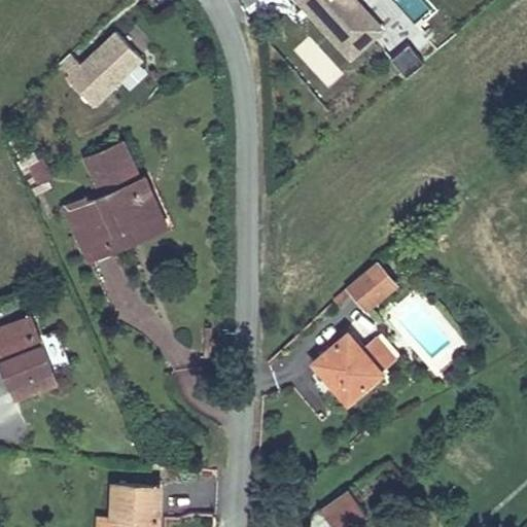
[(297,0),(349,58),(381,29),(355,0),(297,0)]
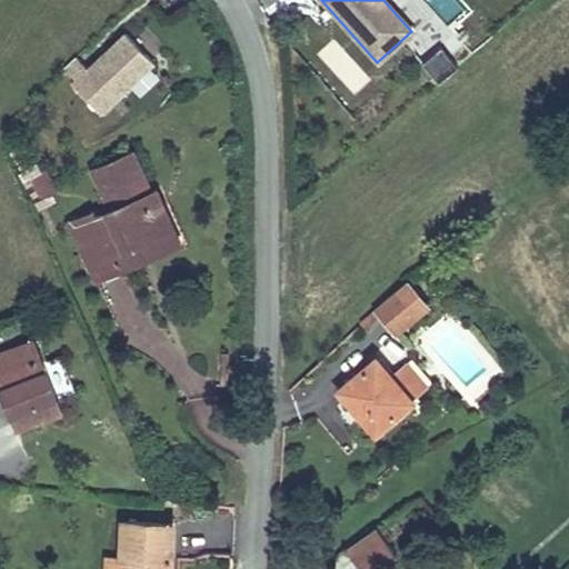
[(88,68),(77,56),(66,67),(77,79),(73,82),(102,112),(156,60),(126,31),(88,68)]
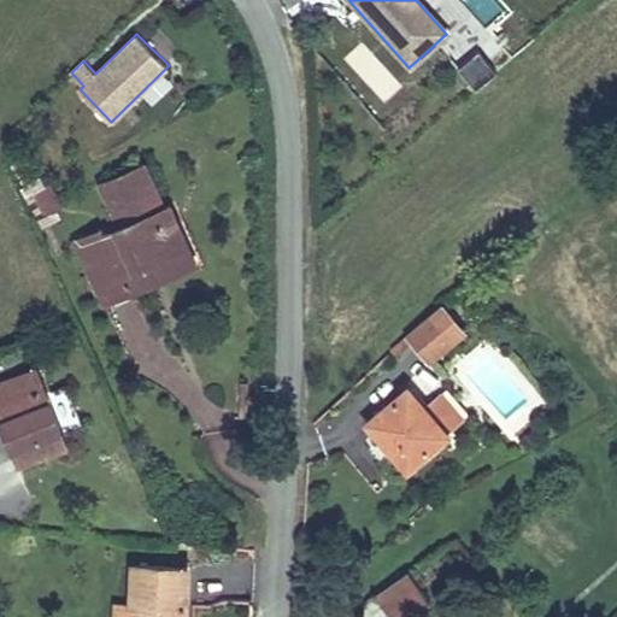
[(459,68),(477,88),(498,71),(480,50),(459,68)]
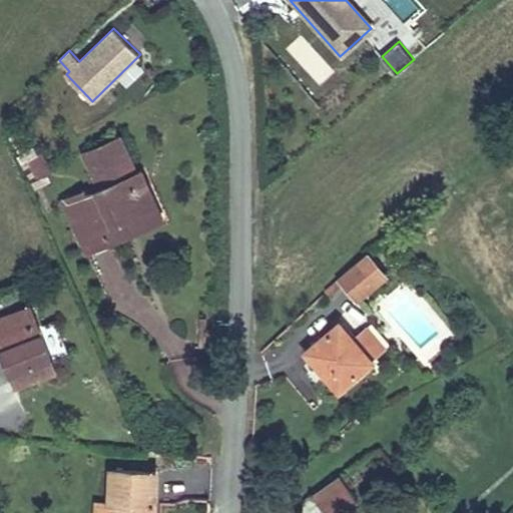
[(62,198),(87,252),(109,242),(103,227),(131,214),(133,219),(158,207),(139,167),(136,169),(120,135),(83,151),(99,185),(104,194),(90,201),(86,192),(83,187),(62,198)]
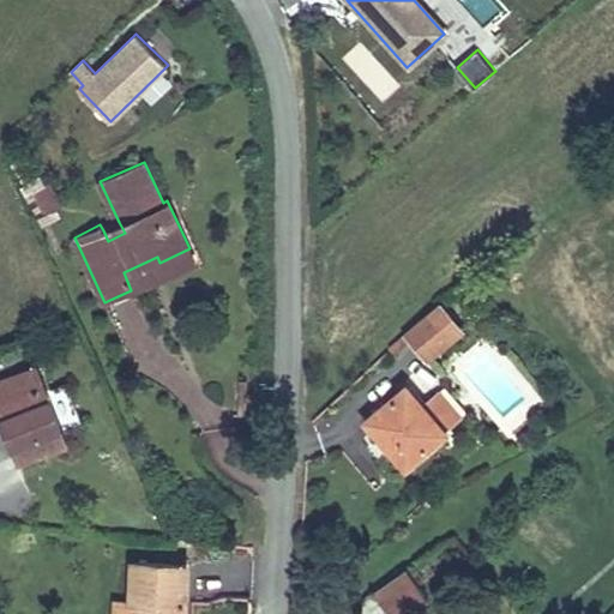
[(50,173),(28,180),(43,224),(65,216),(50,173)]
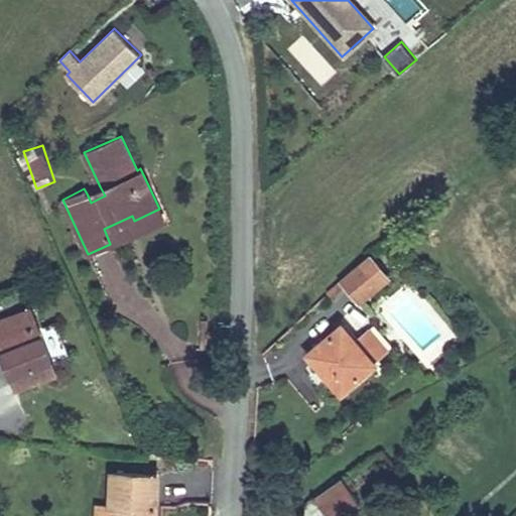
[(87,194),(91,203),(105,196),(100,186),(87,194)]
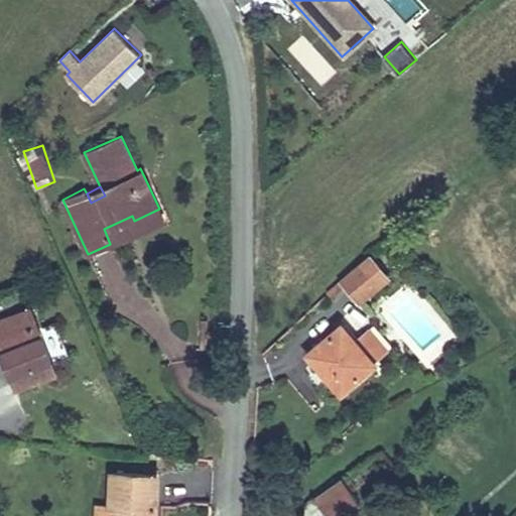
[(104,229),(110,244),(163,218),(159,209),(134,221),(132,216),(104,229)]
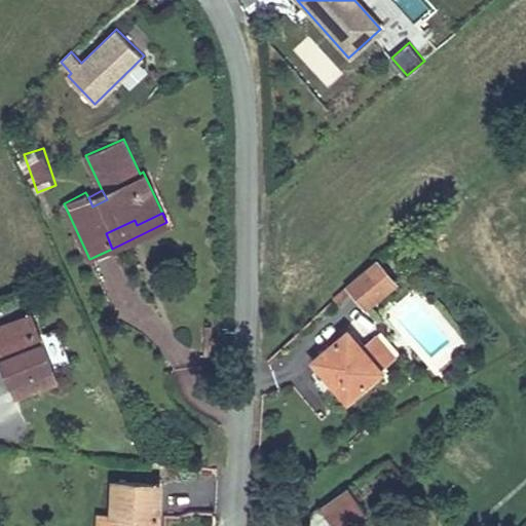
[(395,283),(377,262),(348,287),(367,307),(395,283)]
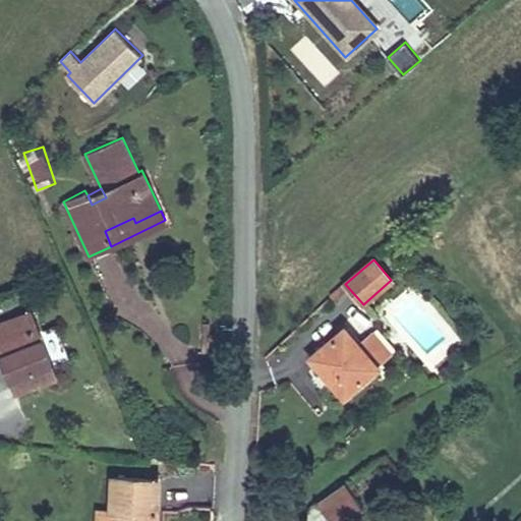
[(0,324),(0,355),(14,392),(56,377),(32,311),(0,324)]
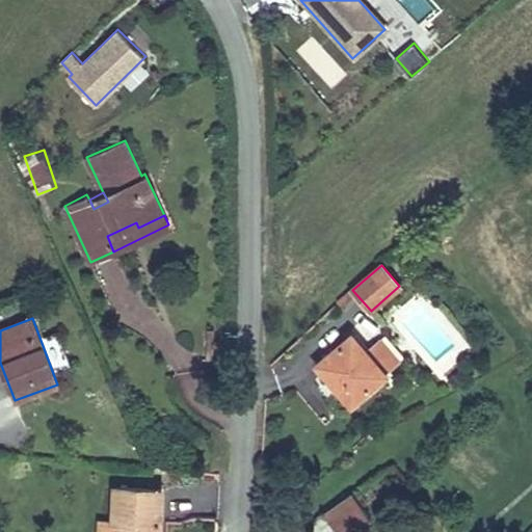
[(365,349),(351,335),(315,365),(328,379),(333,376),(343,388),(339,391),(350,404),(386,373),(365,349)]
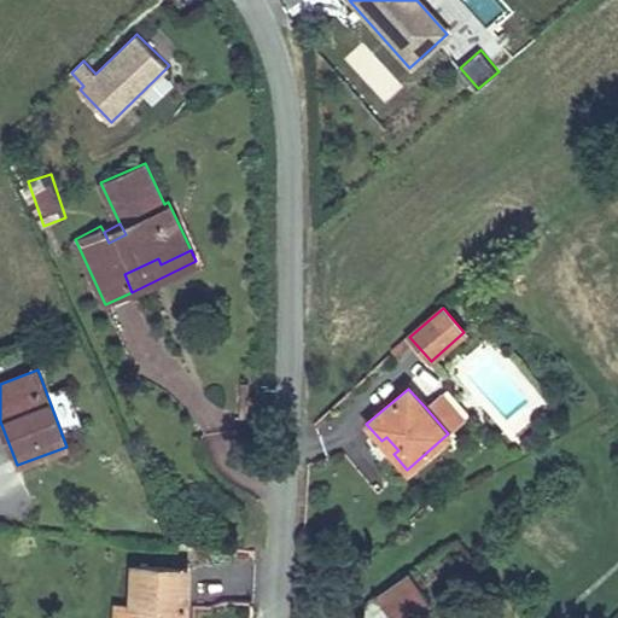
[(424,406),(448,433),(464,420),(439,392),(424,406)]
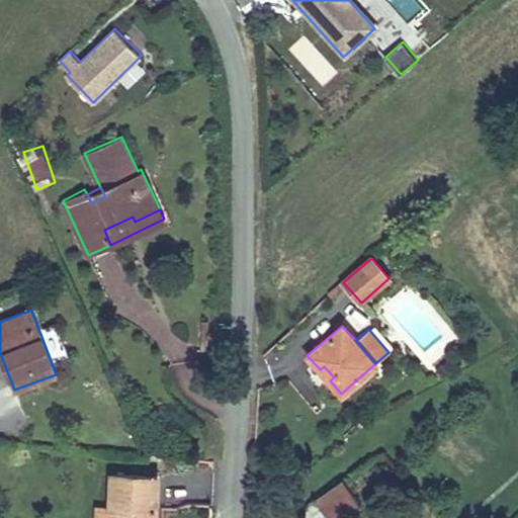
[(324,366),(320,369),(330,380),(334,377),(324,366)]
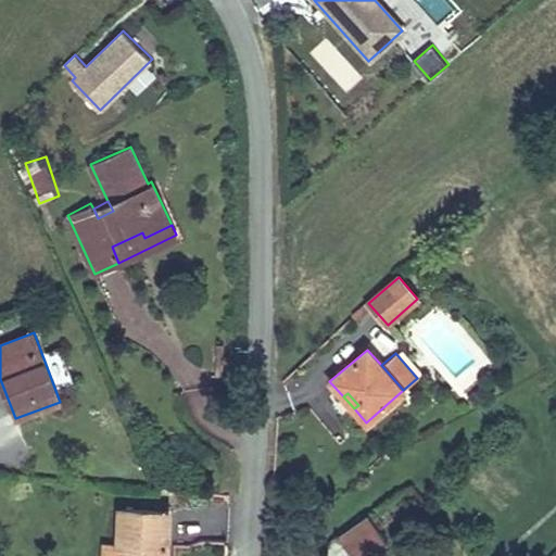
[(126,545),(125,555),(166,555),(168,512),(119,508),(117,545),(126,545)]
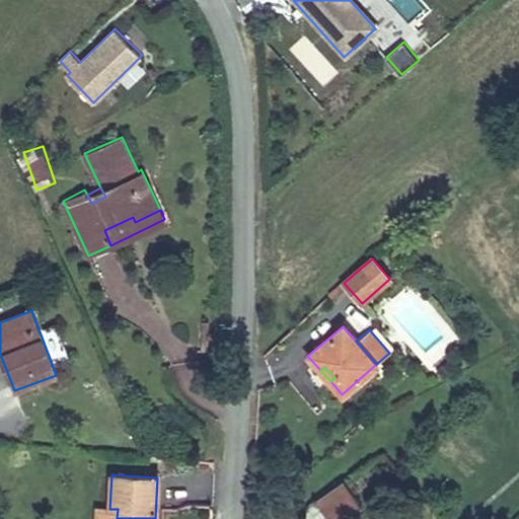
[(342,480),(315,500),(329,518),(343,518),(361,505),(342,480)]
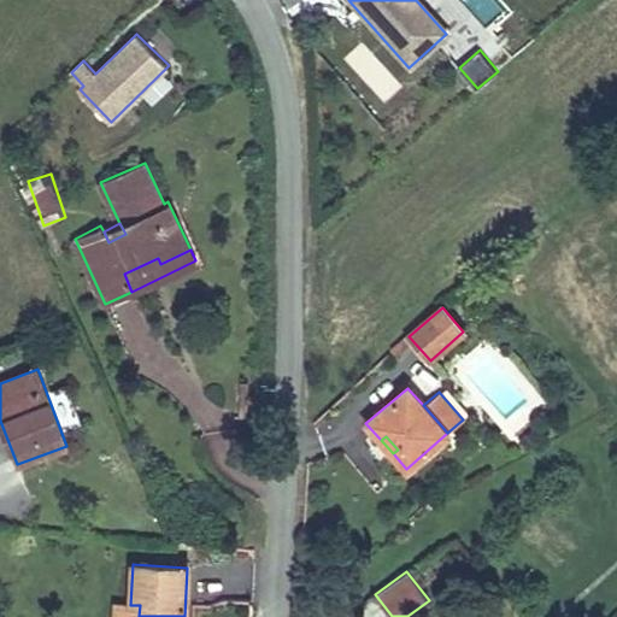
[(139,616),(140,605),(130,605),(115,604),(113,616),(139,616)]
